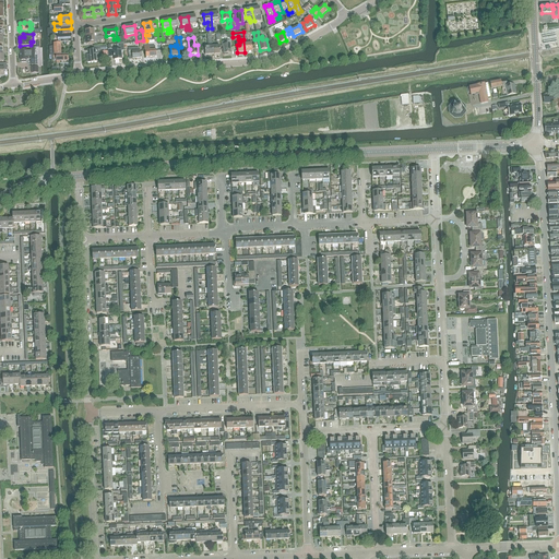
[(224,55),(227,55),(227,54),(232,54),(230,45),(230,40),(227,42),(223,42),(222,43),(222,46),(223,46),(224,54),(224,55)]
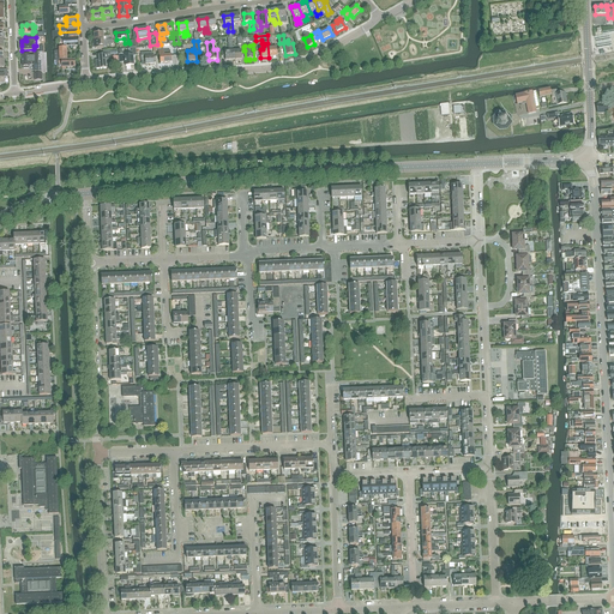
[(134,48),(130,48),(130,52),(128,52),(128,55),(125,56),(126,66),(134,66),(133,55),(137,55),(136,48),(134,48)]
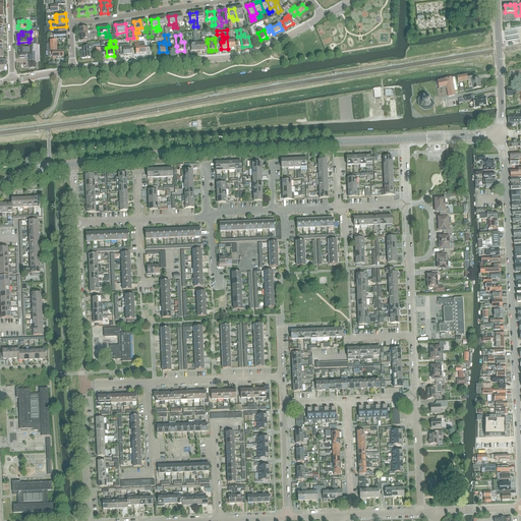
[(194,44),(188,44),(188,48),(191,48),(191,51),(198,51),(197,44),(197,41),(194,41),(194,44)]
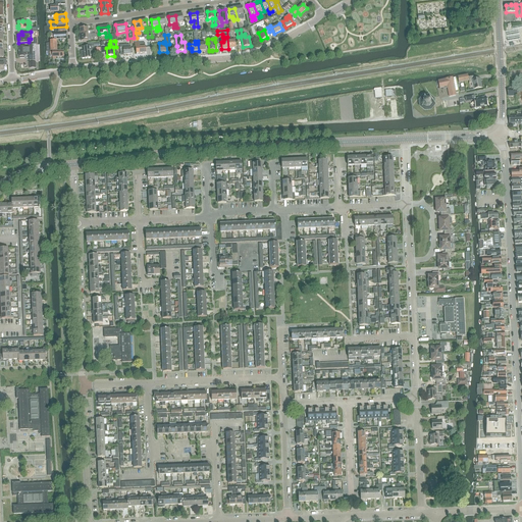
[(135,42),(135,48),(136,48),(137,54),(146,53),(145,47),(145,43),(140,43),(140,42),(135,42)]
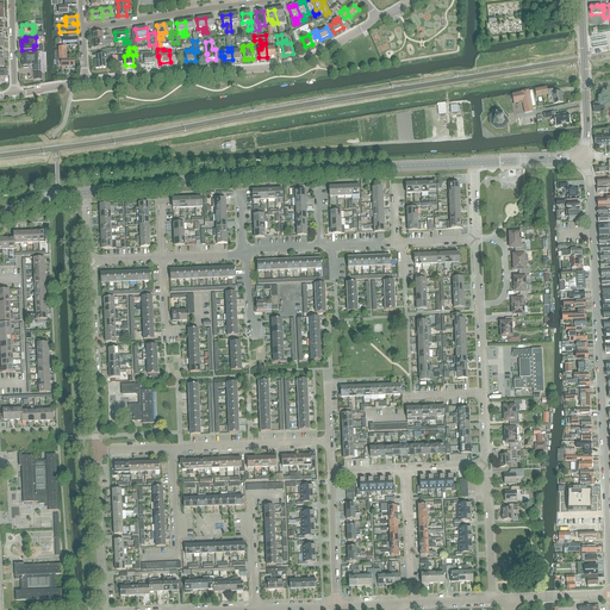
[(29,53),(22,53),(23,67),(23,68),(29,68),(29,67),(29,64),(35,64),(33,55),(29,55),(29,53)]
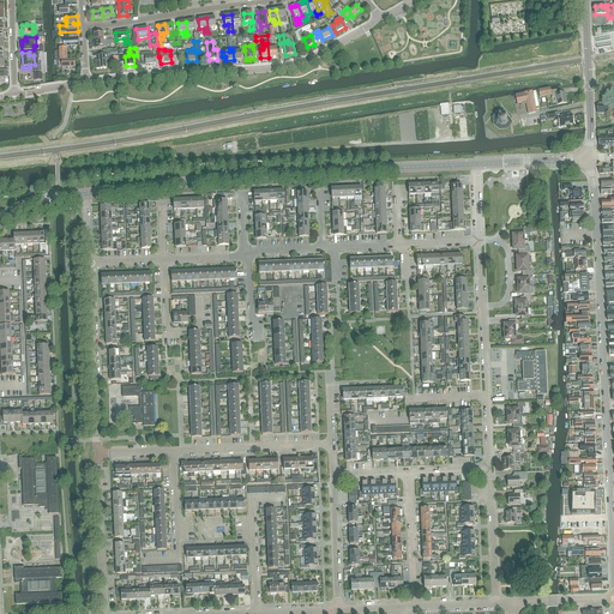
[(151,53),(150,53),(140,53),(140,60),(145,60),(145,65),(155,64),(154,56),(154,54),(151,53)]
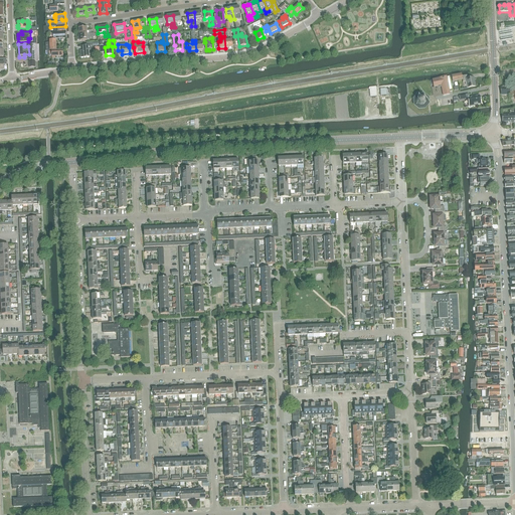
[(91,45),(87,46),(82,46),(82,50),(79,51),(80,57),(83,57),(90,57),(89,50),(91,50),(91,45)]
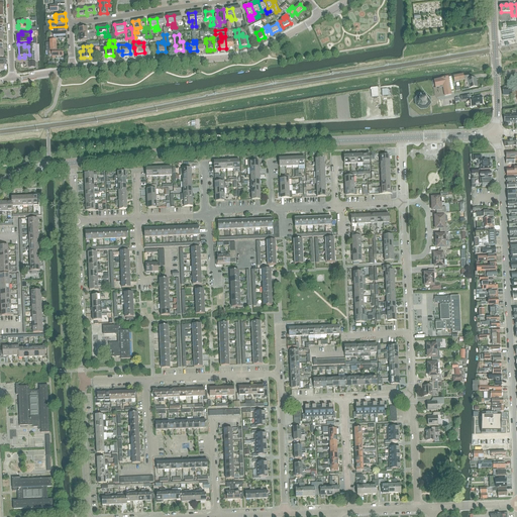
[(468,82),(469,89),(478,87),(476,78),(470,80),(469,76),(463,77),(463,75),(453,77),(454,83),(464,81),(464,83),(468,82)]
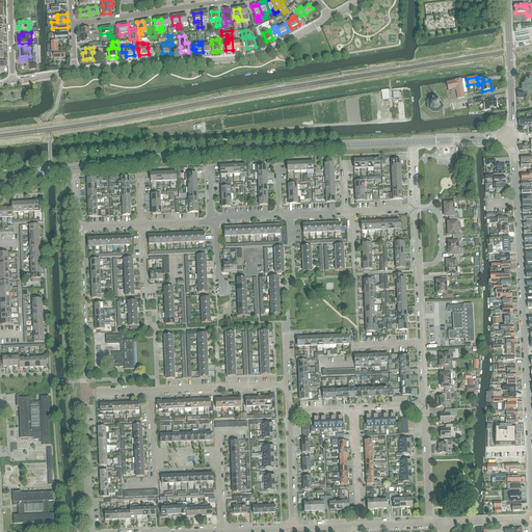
[(468,95),(464,80),(461,80),(447,82),(449,89),(455,88),(457,98),(464,97),(464,95),(468,95)]
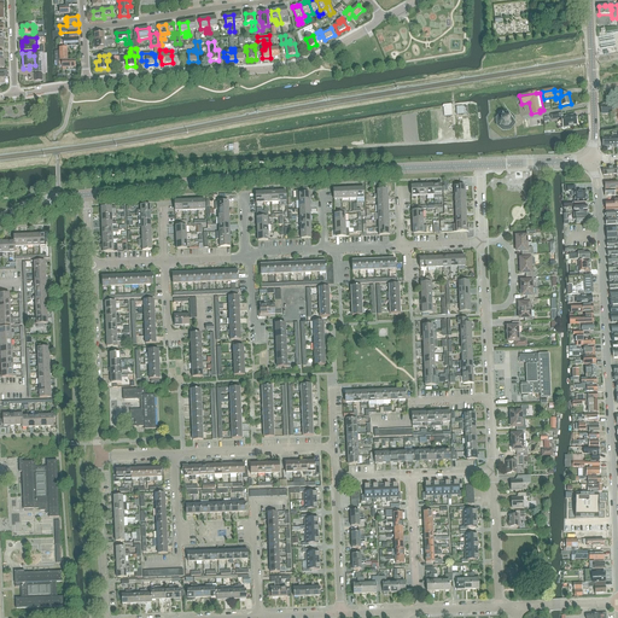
[(604,104),(604,106),(602,106),(602,108),(601,108),(601,110),(602,110),(602,115),(617,115),(617,111),(613,111),(613,104),(612,104),(611,104),(610,104),(604,104)]
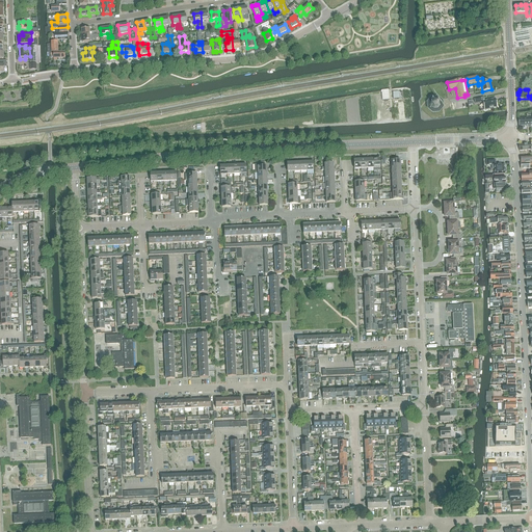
[(483,98),(474,100),(475,103),(483,102),(484,109),(485,109),(485,110),(489,109),(489,108),(497,107),(495,99),(484,101),(483,98)]
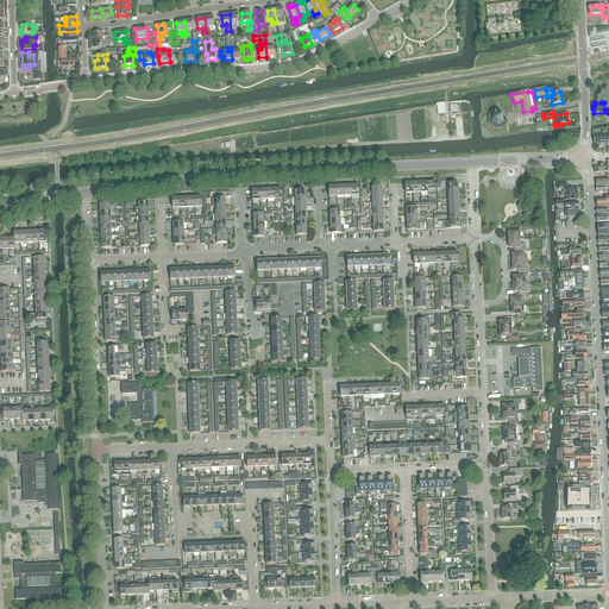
[(493,115),(494,125),(504,125),(503,114),(493,115)]
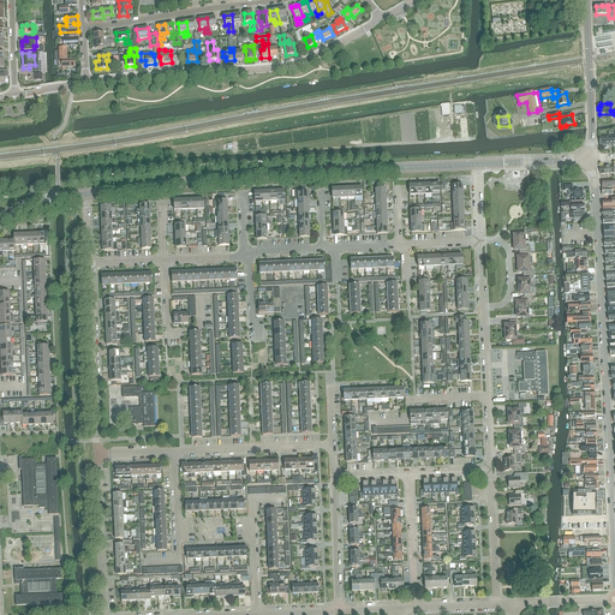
[(614,136),(599,138),(599,145),(609,145),(610,148),(614,147),(614,145),(614,144),(614,136)]
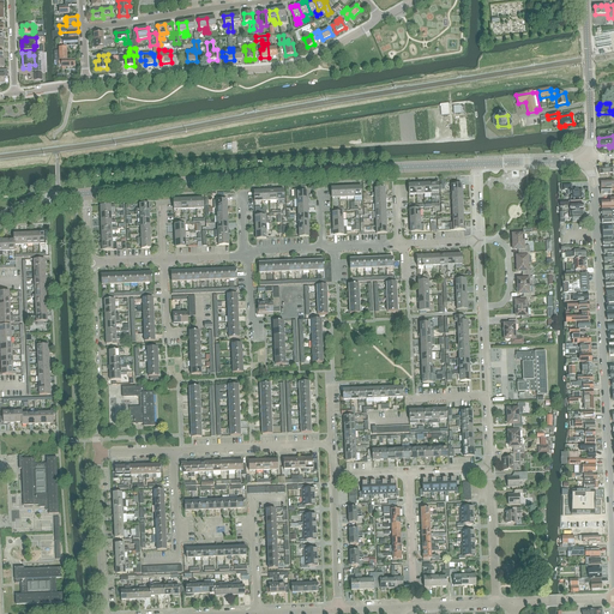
[(613,169),(613,164),(613,166),(599,168),(600,174),(613,173),(613,169)]
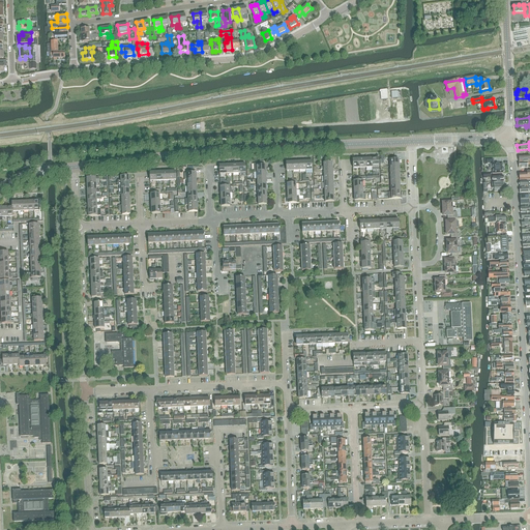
[(330,163),(330,158),(323,159),(324,164),(323,164),(324,168),(321,168),(321,170),(324,170),(332,170),(332,163),(330,163)]
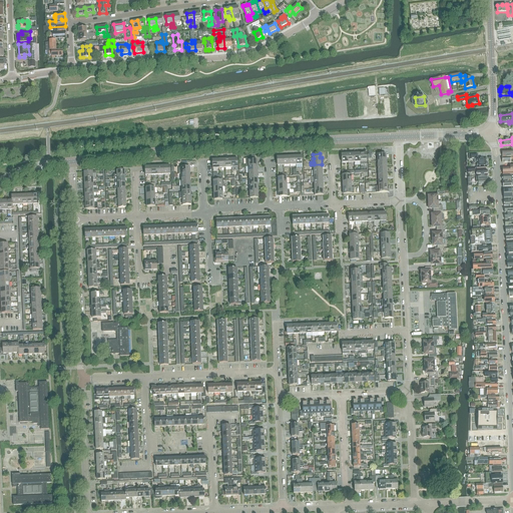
[(478,159),(477,155),(477,154),(469,154),(469,159),(474,159),(474,163),(476,163),(477,168),(487,167),(487,166),(488,166),(488,162),(487,162),(486,158),(478,159)]
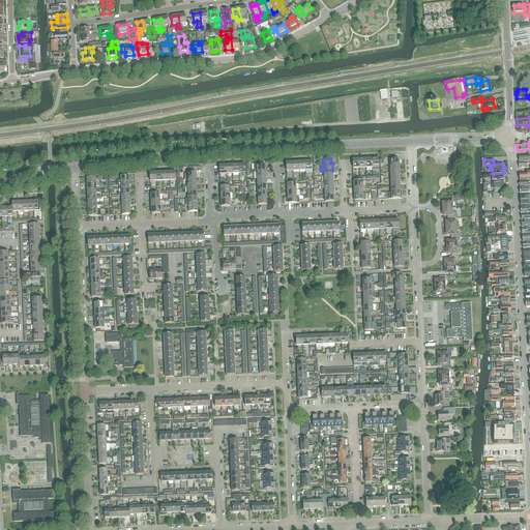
[(254,165),(255,173),(257,173),(266,172),(265,166),(260,166),(260,164),(254,165)]
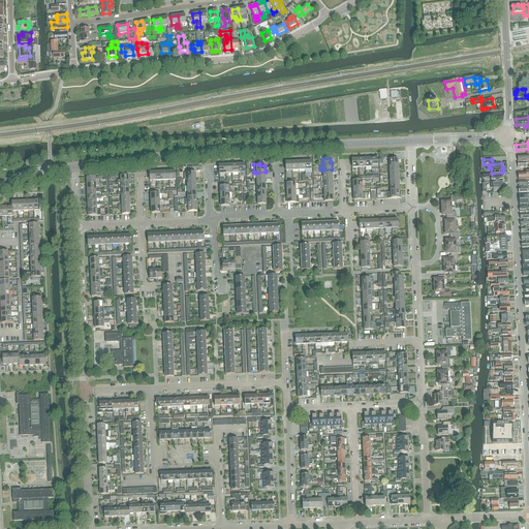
[(188,173),(184,174),(184,180),(187,180),(195,179),(195,173),(193,173),(193,169),(187,169),(188,173)]
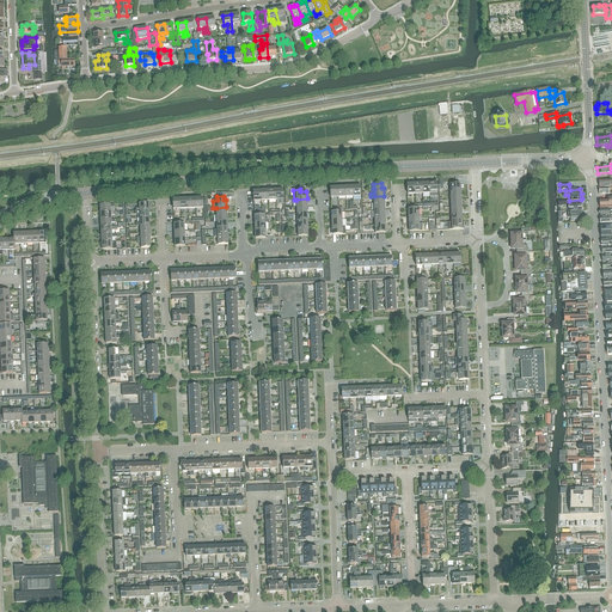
[(599,201),(600,208),(611,207),(611,196),(609,197),(609,200),(599,201)]
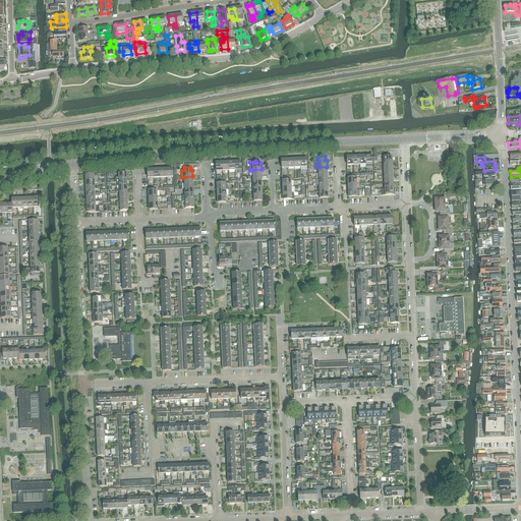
[(495,179),(483,180),(483,185),(485,185),(485,188),(496,188),(496,182),(495,179)]
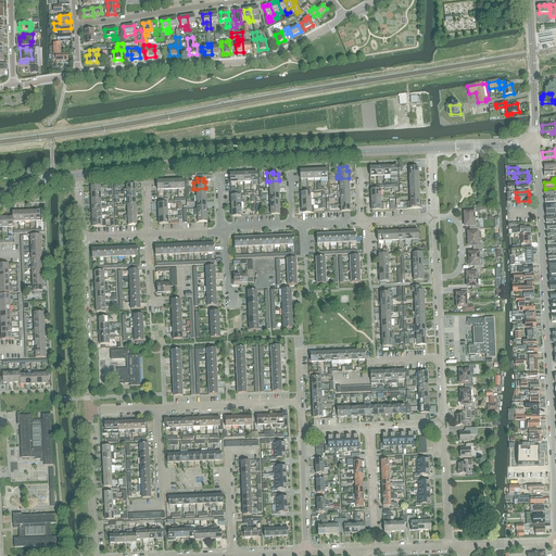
[(555,204),(545,204),(546,216),(555,216),(555,215),(555,214),(555,204)]
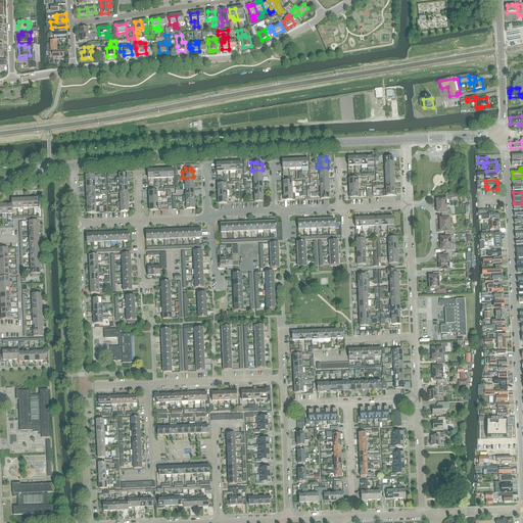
[(441,216),(444,216),(452,216),(450,209),(446,209),(445,206),(437,206),(436,207),(436,209),(437,210),(437,212),(441,212),(441,216)]
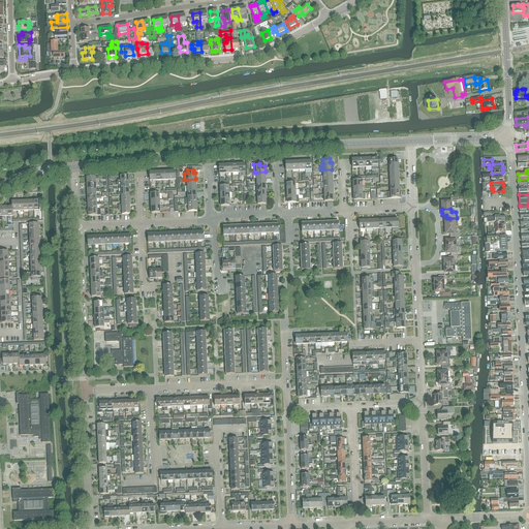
[(460,218),(457,218),(449,218),(449,221),(445,221),(445,223),(444,224),(444,226),(445,227),(455,227),(455,221),(460,221),(460,218)]
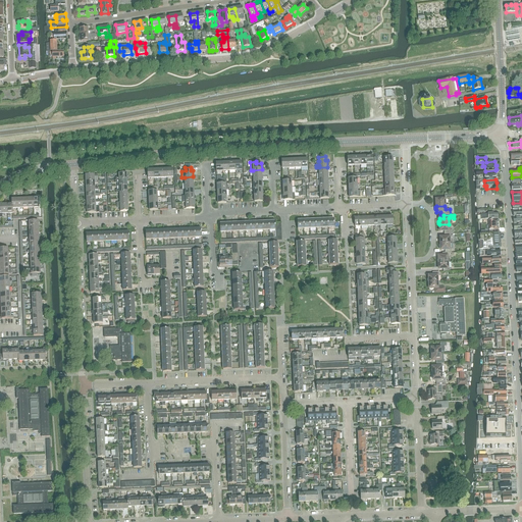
[(492,220),(488,220),(489,229),(493,229),(499,229),(499,220),(492,220)]
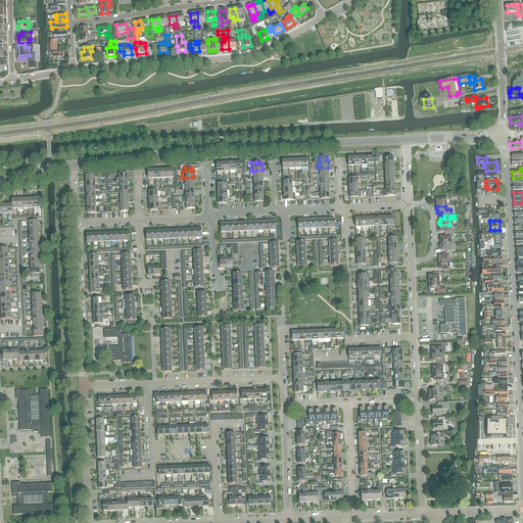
[(444,231),(445,234),(452,234),(454,234),(454,231),(452,231),(452,229),(449,229),(449,225),(440,225),(440,226),(439,227),(439,229),(440,229),(440,232),(444,231)]
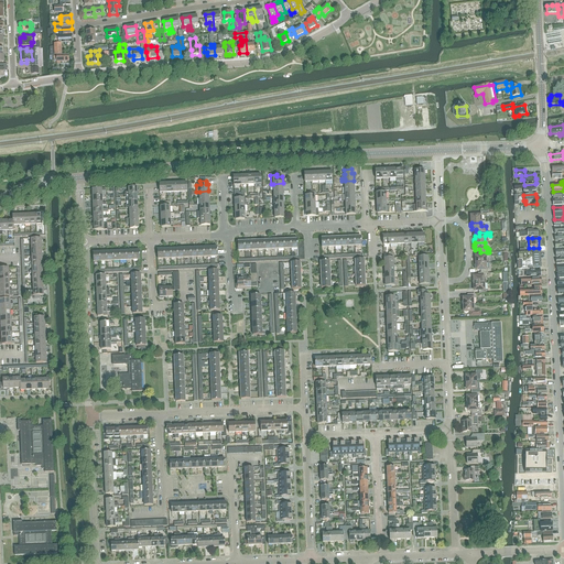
[(476,263),(486,262),(486,259),(487,259),(487,252),(480,252),(480,256),(476,257),(476,259),(475,260),(475,262),(476,263)]
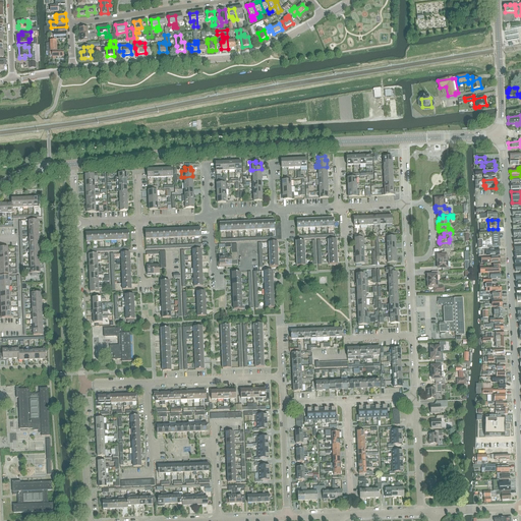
[(479,240),(478,240),(478,249),(489,248),(489,247),(499,247),(499,237),(499,233),(486,233),(479,234),(479,239),(479,240)]
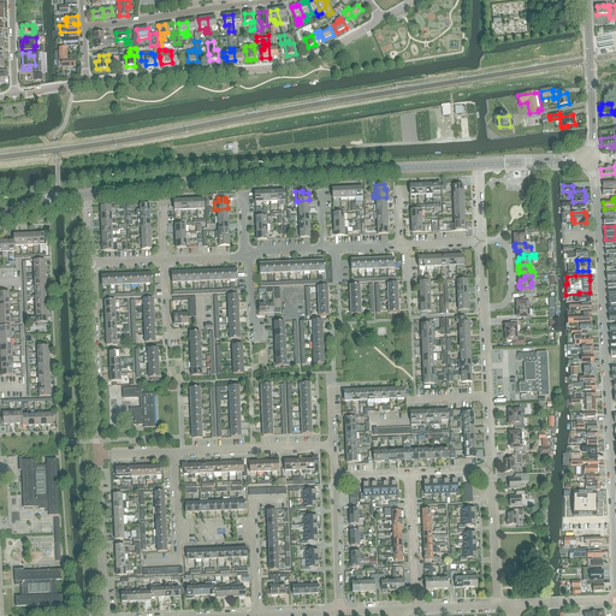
[(525,295),(525,298),(531,298),(533,298),(533,294),(531,294),(531,286),(520,288),(519,289),(519,291),(520,292),(520,295),(525,295)]
